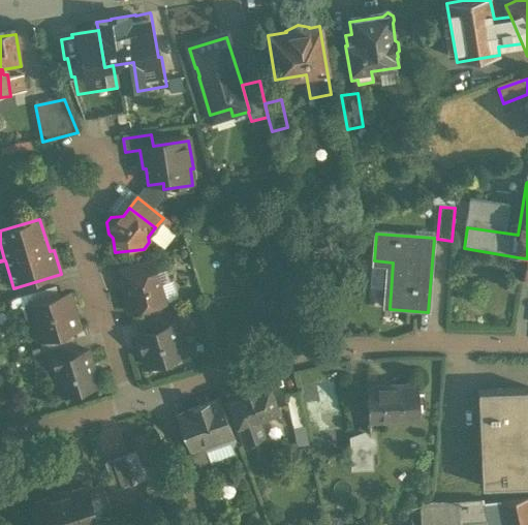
[(517,261),(452,250),(449,275),(523,287),(525,279),(527,266),(527,258),(518,257),(517,261)]
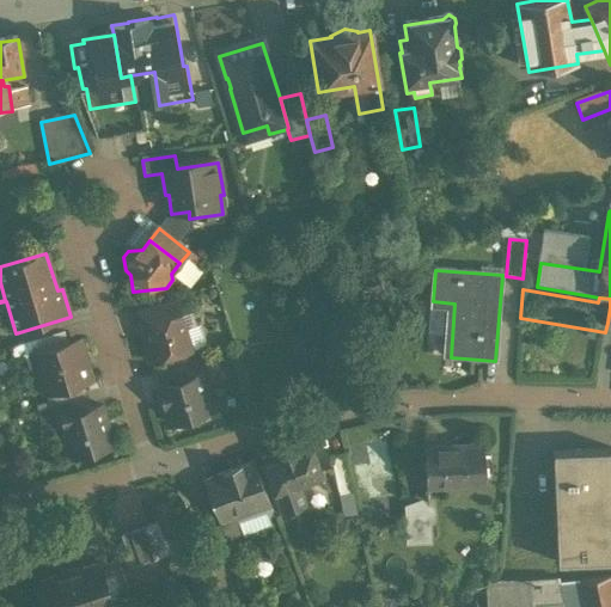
[(176,300),(139,311),(146,336),(142,338),(150,363),(187,353),(181,332),(185,331),(176,300)]
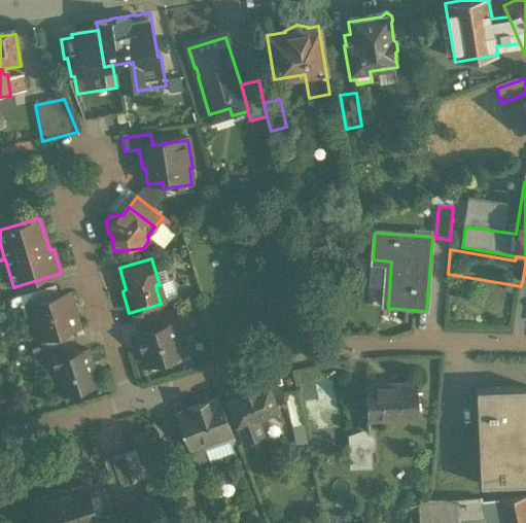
[(68,295),(32,307),(36,319),(33,319),(31,323),(36,338),(39,340),(77,328),(68,295)]
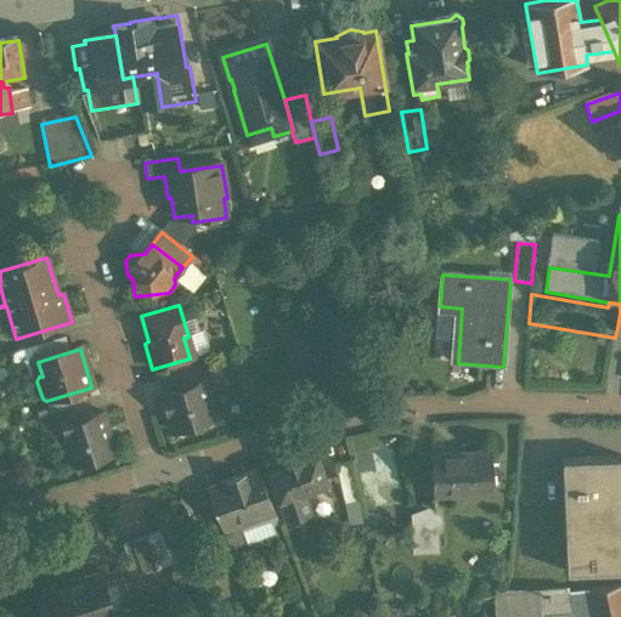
[(207,368),(168,380),(171,394),(161,397),(171,432),(219,418),(209,384),(212,384),(207,368)]
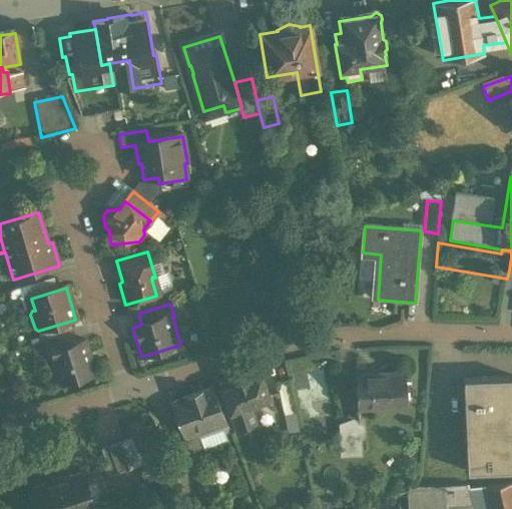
[(72,334),(45,342),(53,370),(58,373),(62,385),(93,376),(87,357),(91,356),(86,342),(75,345),(72,334)]
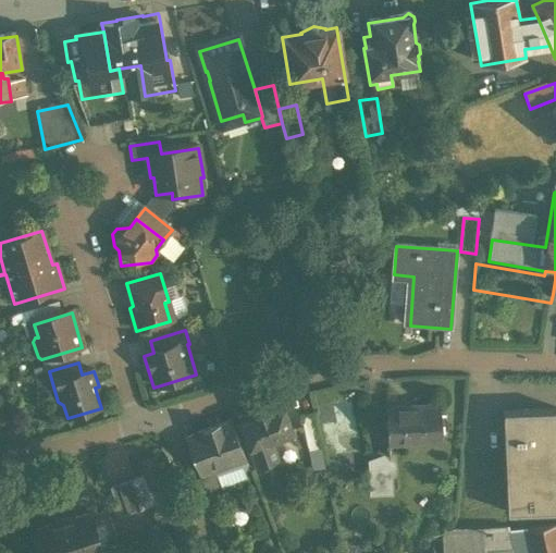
[(281,403),(237,419),(250,453),(272,445),(294,438),(281,403)]
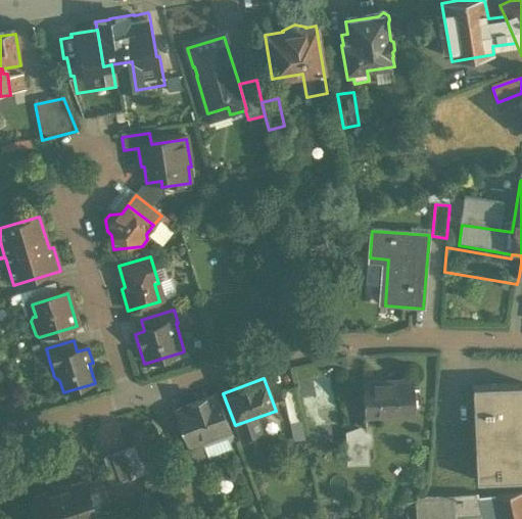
[(413,382),(364,383),(365,428),(368,428),(368,419),(414,417),(413,382)]
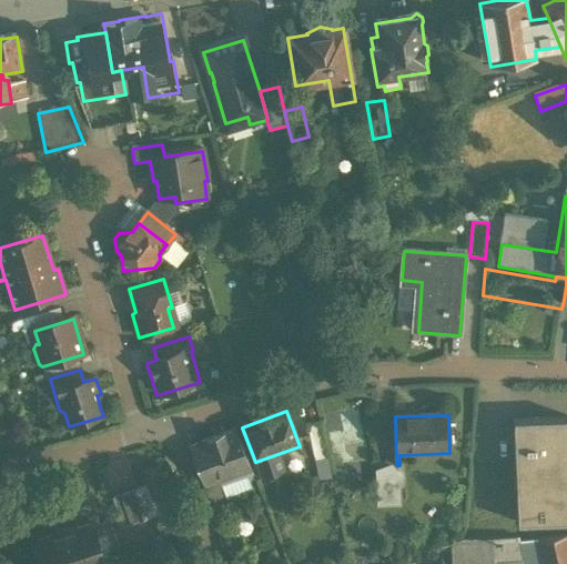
[(566,420),(514,422),(518,522),(566,519),(566,420)]
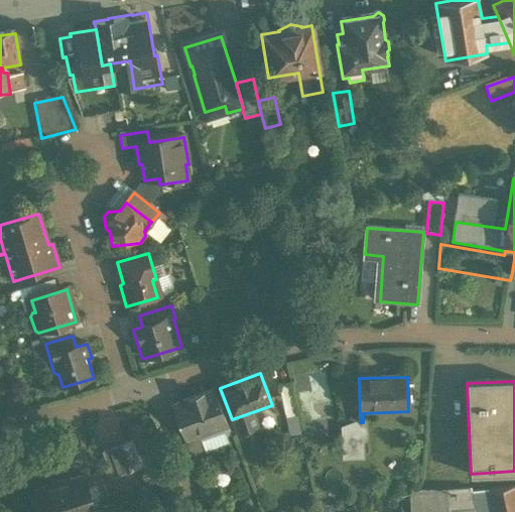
[(291,384),(279,386),(286,418),(297,415),(291,384)]
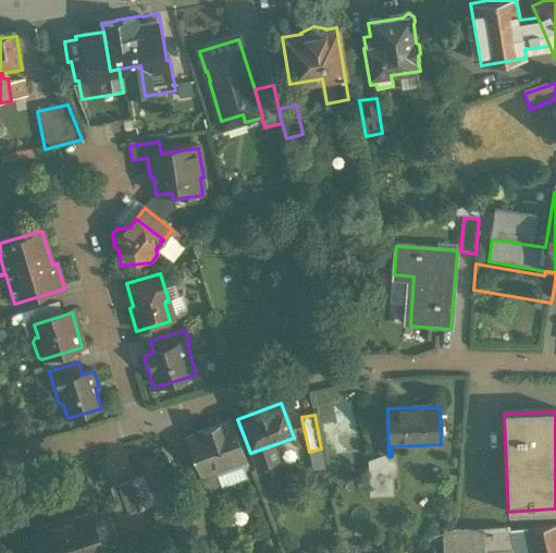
[(234,419),(186,438),(200,478),(217,472),(249,461),(234,419)]
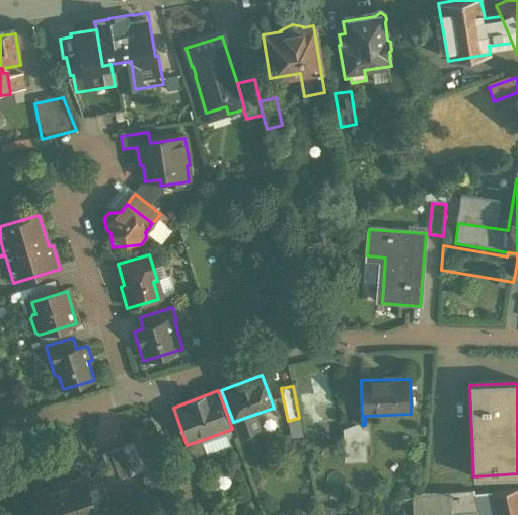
[(253,415),(233,422),(239,438),(260,431),(253,415)]
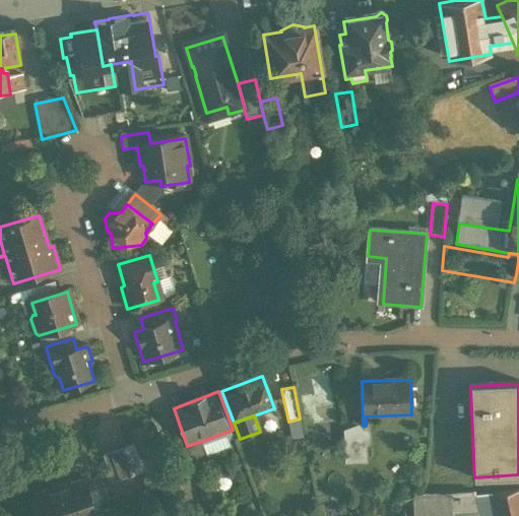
[(144,428),(129,433),(133,445),(138,458),(153,452),(144,428)]
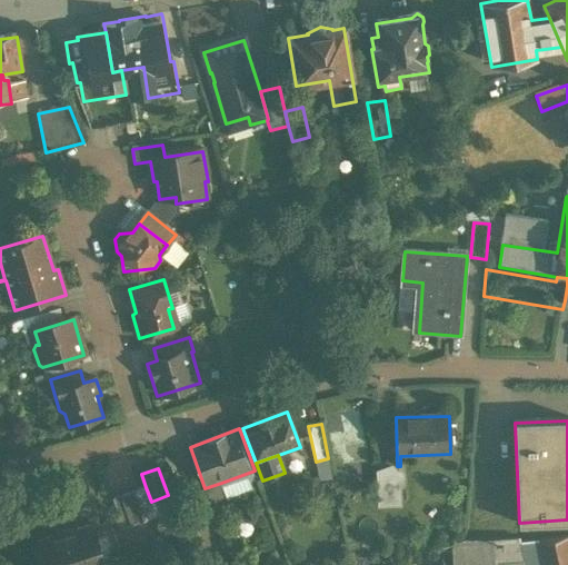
[(396,474),(378,474),(378,508),(401,508),(401,498),(396,498),(396,474)]
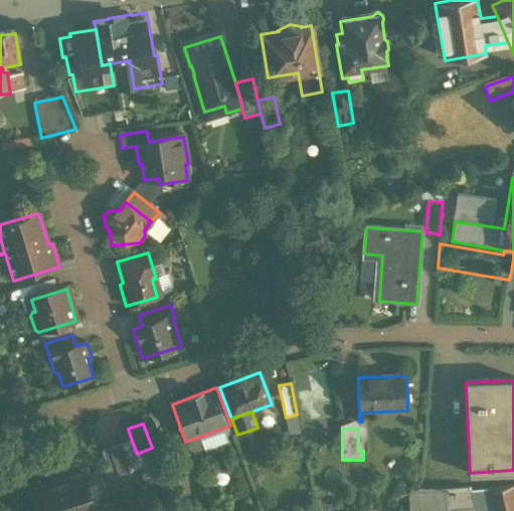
[(185,442),(185,443),(189,454),(204,448),(200,437),(185,442)]
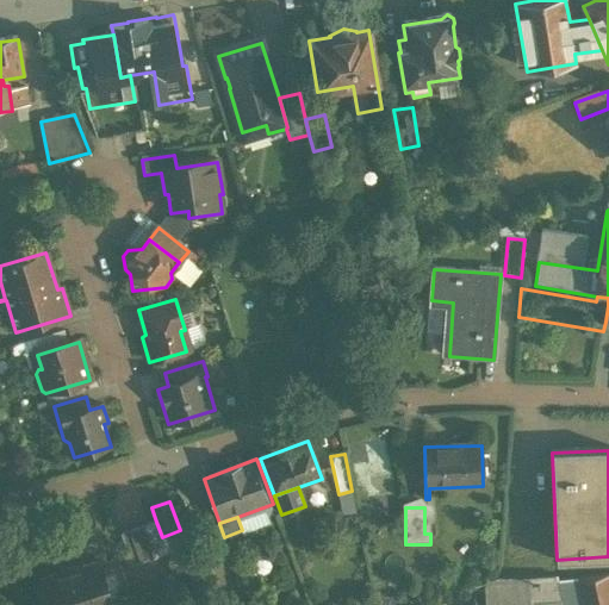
[(156,522),(120,535),(132,567),(168,554),(162,537),(156,522)]
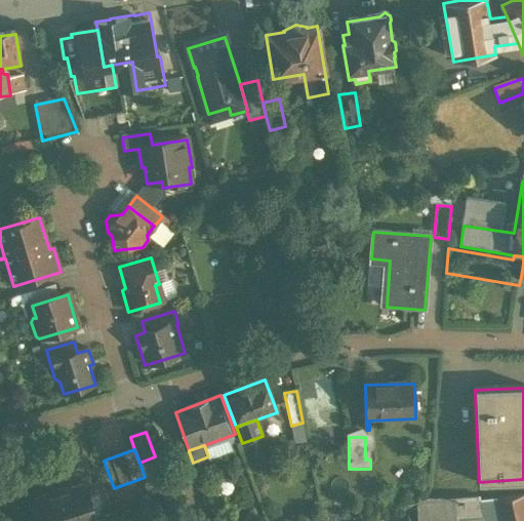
[(155,456),(139,463),(145,477),(152,495),(167,489),(155,456)]
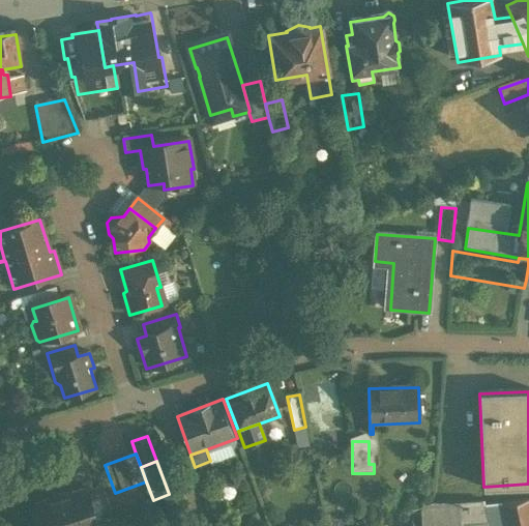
[(87,488),(30,506),(35,525),(98,525),(87,488)]
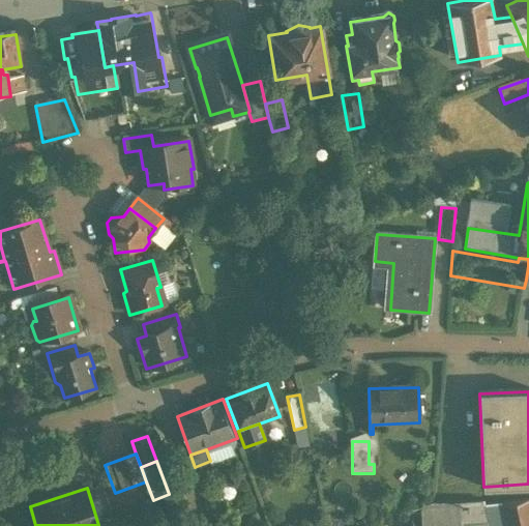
[(528,499),(485,506),(488,524),(488,525),(528,525),(528,499)]
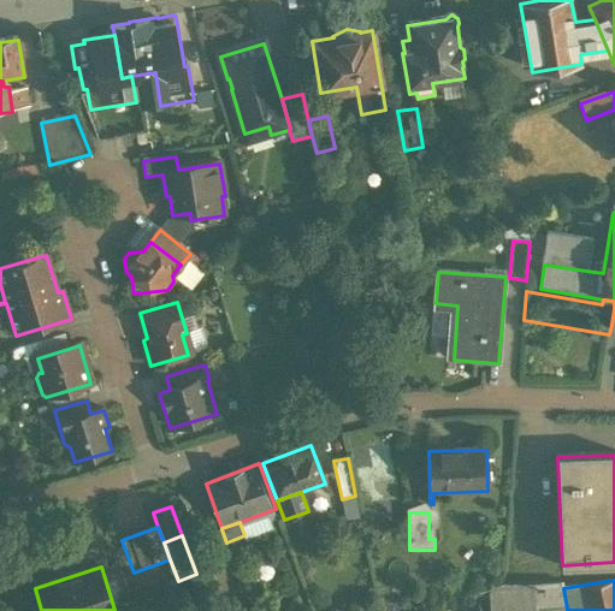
[(543,583),(502,586),(490,591),(491,610),(548,610),(543,583)]
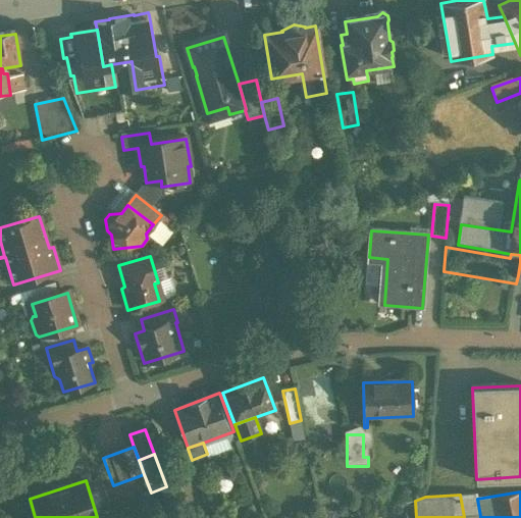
[(476,495),(460,495),(464,517),(480,516),(477,499),(476,495)]
